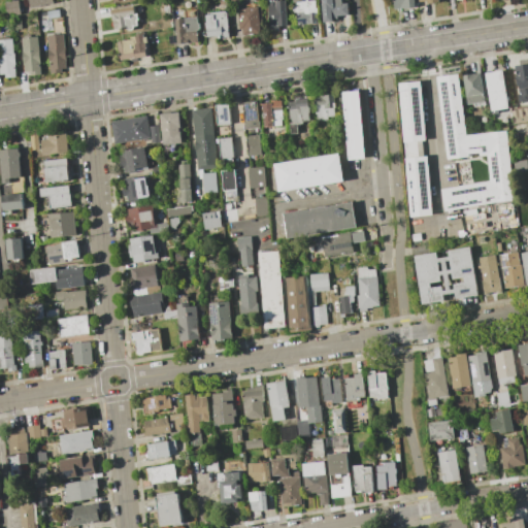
[(5,2),(19,0),(21,14),(8,18),(5,2)]
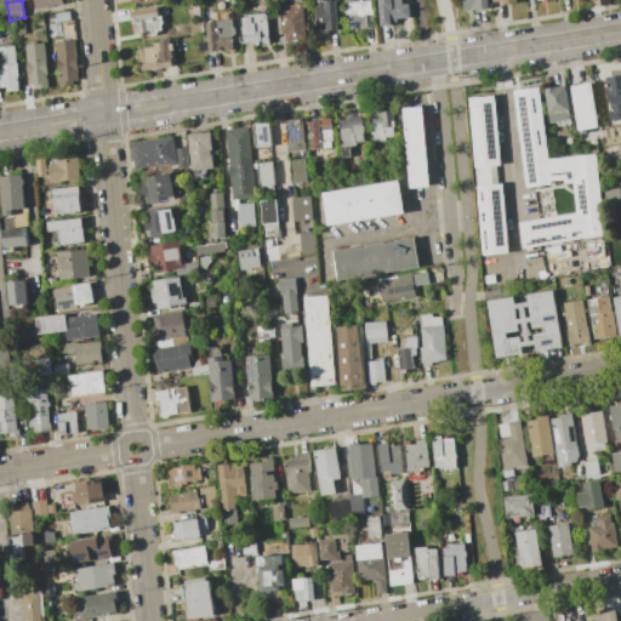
[(34,0),(63,0),(64,5),(36,10),(34,0)]
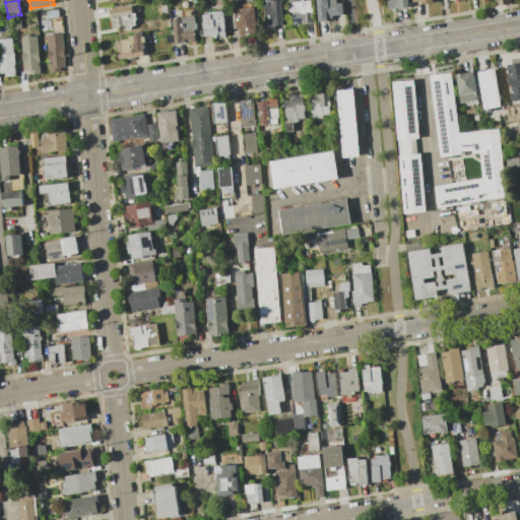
[(261,0),(280,0),(282,24),(274,25),(275,28),(264,28),(261,0)]
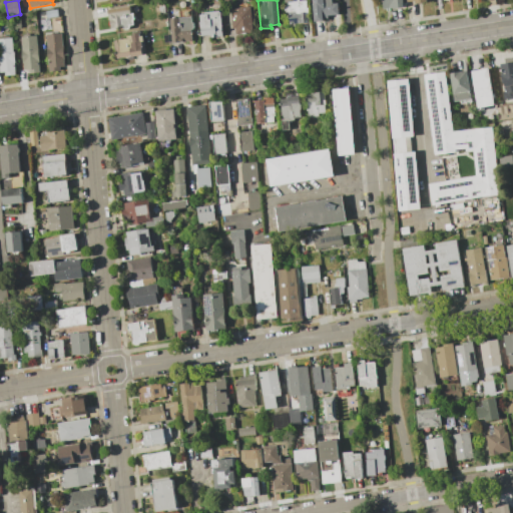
[(297,0),(298,1),(306,0),(307,22),(287,24),(285,0),(297,0)]
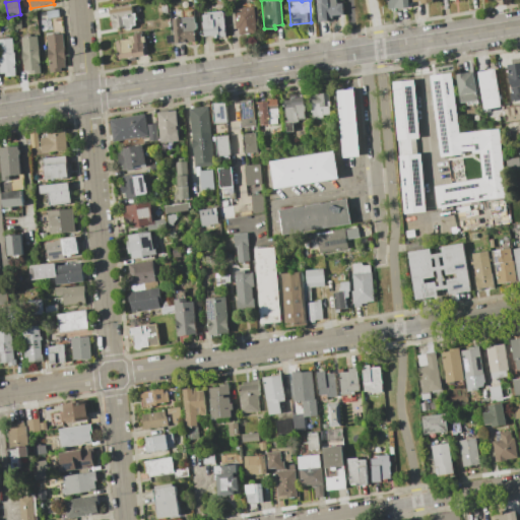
[(334,0),(335,3),(341,2),(342,14),(326,15),(326,20),(317,21),(315,0),(334,0)]
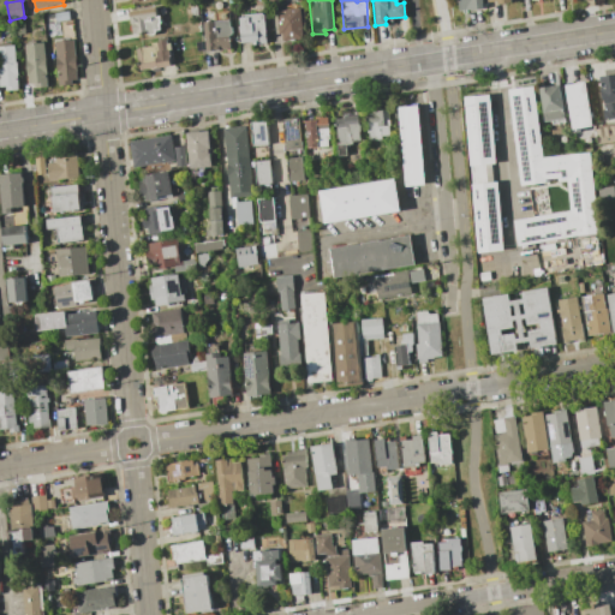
[(479,0),(481,7),(457,10),(455,0),(479,0)]
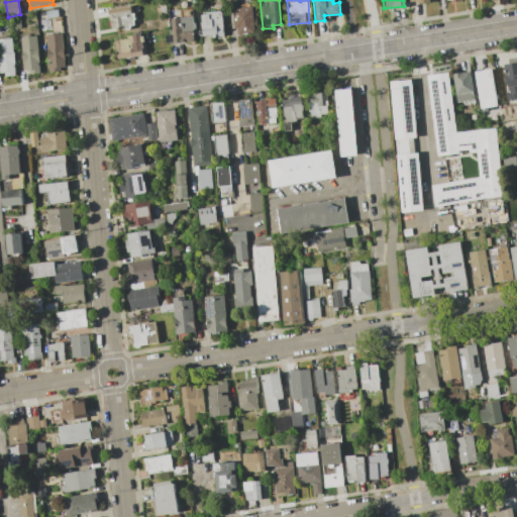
[(130,5),(131,13),(133,13),(134,18),(132,18),(133,23),(129,24),(129,27),(123,28),(123,26),(110,27),(108,8),(130,5)]
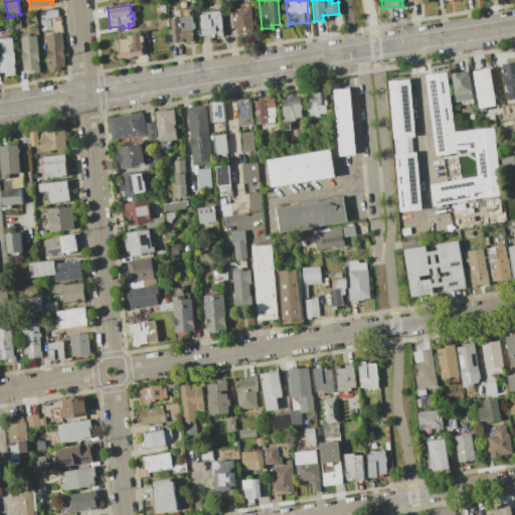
[(249,6),(251,33),(244,33),(234,34),(234,28),(231,28),(229,8),(249,6)]
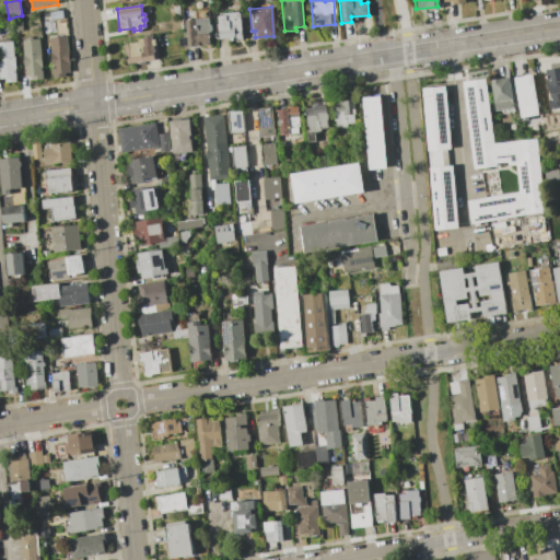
[(61,10),(62,18),(49,19),(48,11),(61,10)]
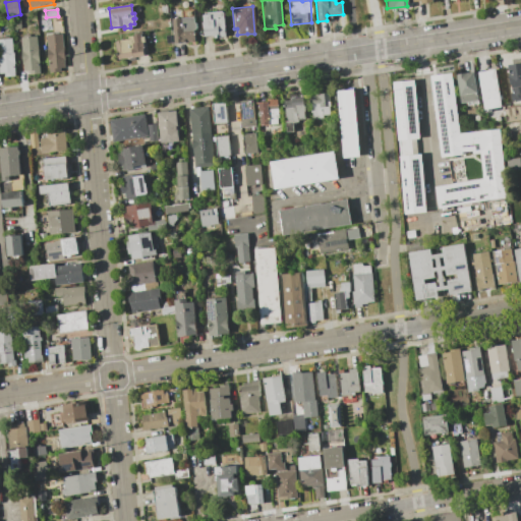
[(207,14),(207,12),(223,10),(225,36),(213,37),(212,35),(204,36),(201,14),(207,14)]
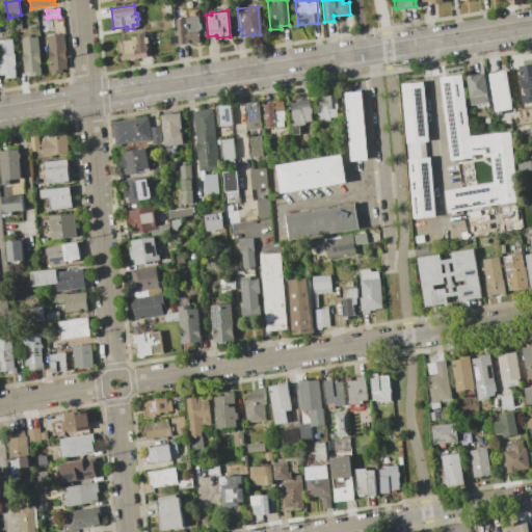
[(197,17),(198,42),(178,44),(176,18),(197,17)]
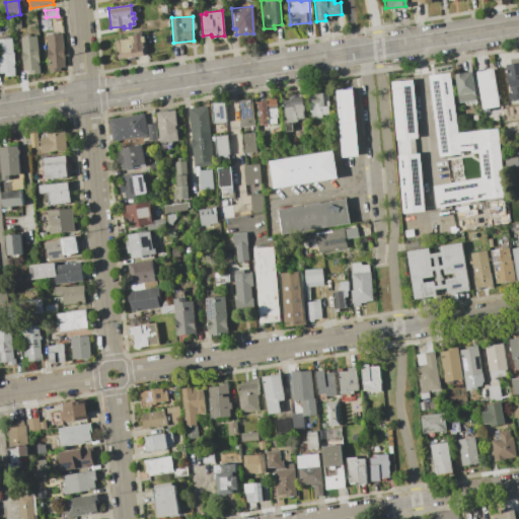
[(14,28),(13,17),(20,17),(21,28),(14,28)]
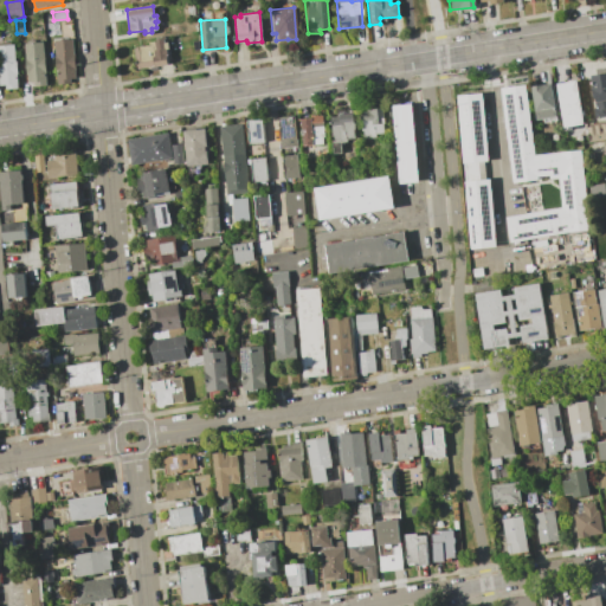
[(59,78),(58,79),(55,40),(73,39),(77,77),(70,78),(70,84),(59,84),(59,78)]
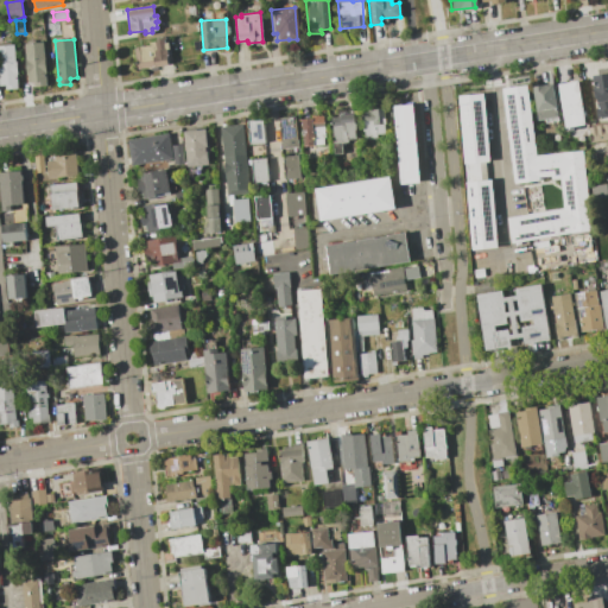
[(133,48),(149,45),(149,42),(164,39),(165,42),(168,42),(169,48),(166,49),(169,64),(137,69),(133,48)]
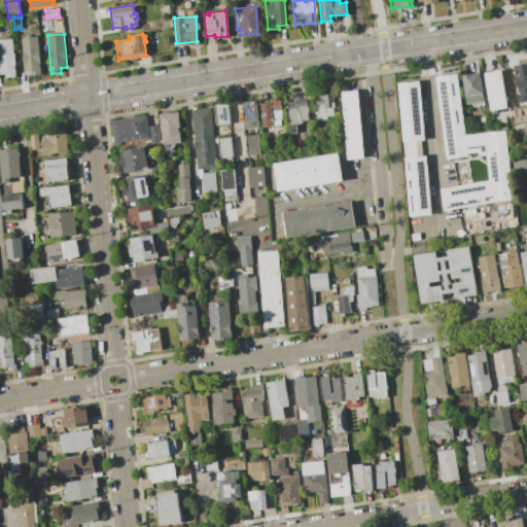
[(21,38),(38,36),(42,74),(26,76),(21,38)]
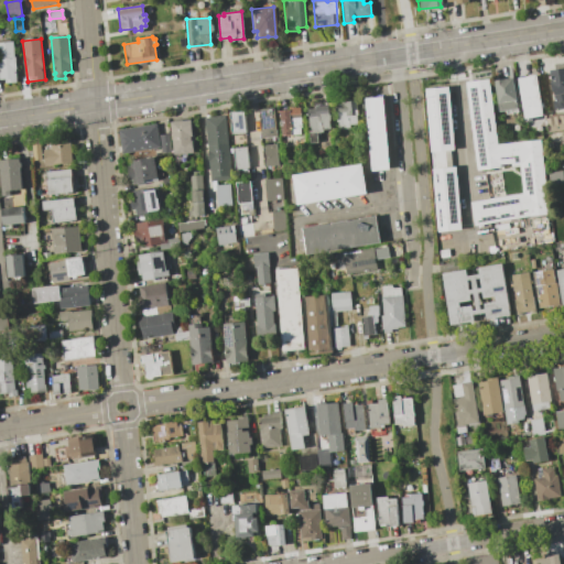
[(6,78),(0,78),(0,42),(13,42),(15,75),(17,75),(18,82),(7,83),(6,78)]
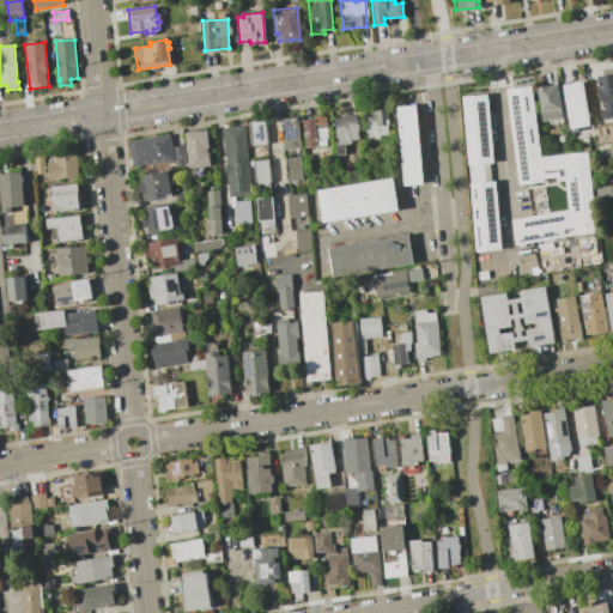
[(612,73),(612,117),(601,120),(600,109),(602,109),(598,76),(612,73)]
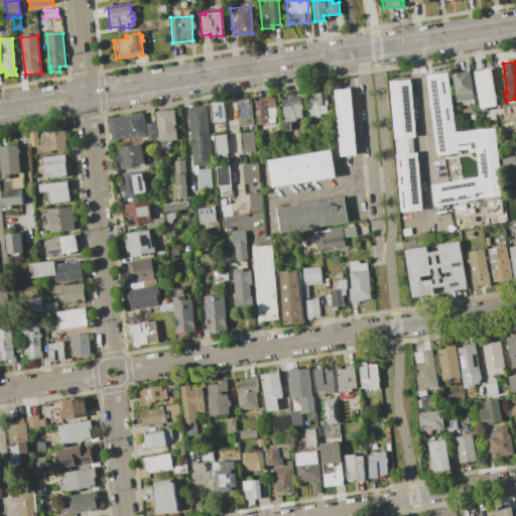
[(473,72),(479,108),(496,105),(490,69),(473,72)]
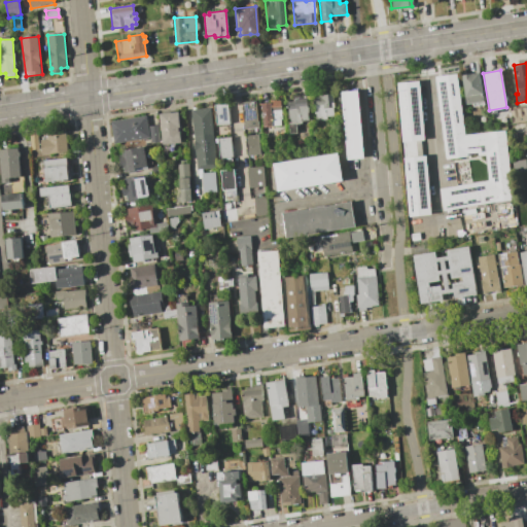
[(463,74),(466,104),(486,102),(482,72),(463,74)]
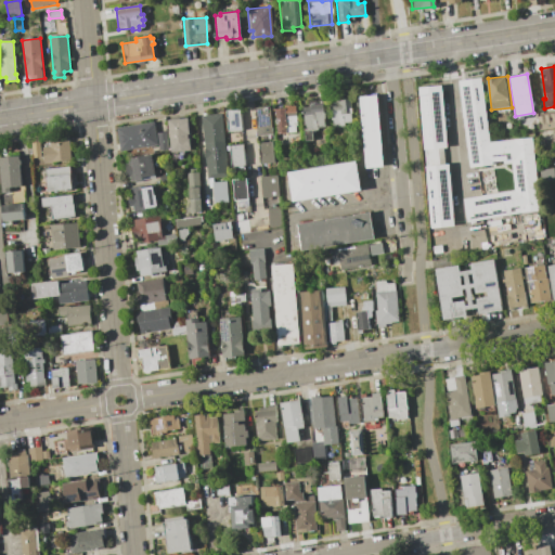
[(460,81),(472,169),(514,164),(516,192),(465,201),(467,221),(538,208),(532,137),(490,140),(482,78),(460,81)]
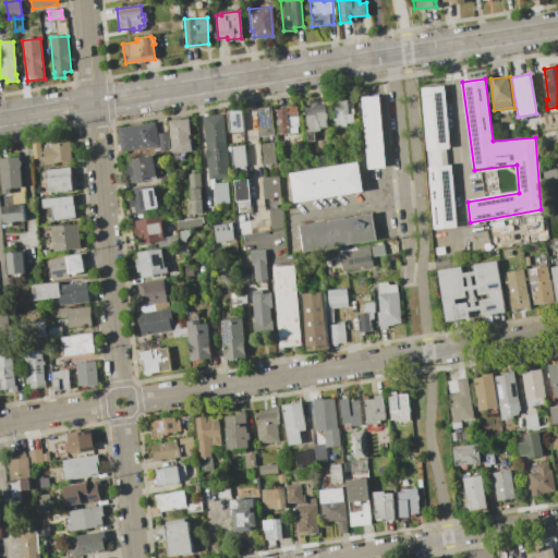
[(423,92),(428,154),(452,149),(447,87),(423,92)]
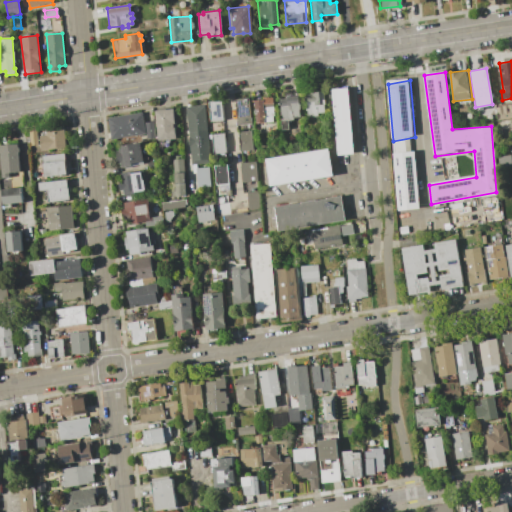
[(347,87),(353,153),(336,155),(330,89),(347,87)]
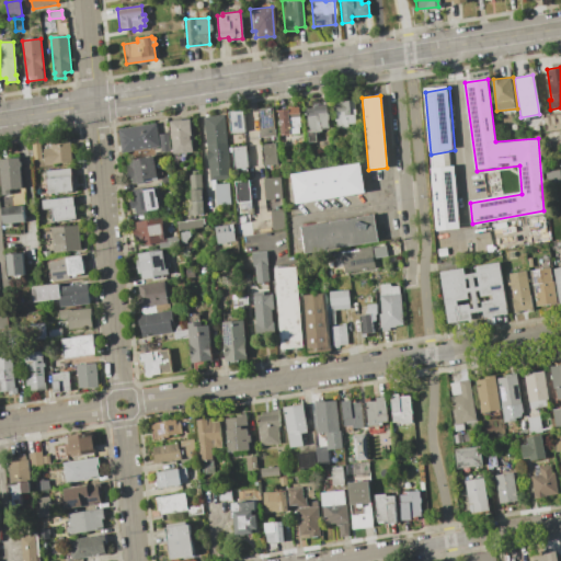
[(340,103),(340,101),(354,100),(355,123),(347,123),(348,125),(342,125),(342,124),(336,124),(336,119),(334,119),(333,104),(340,103)]
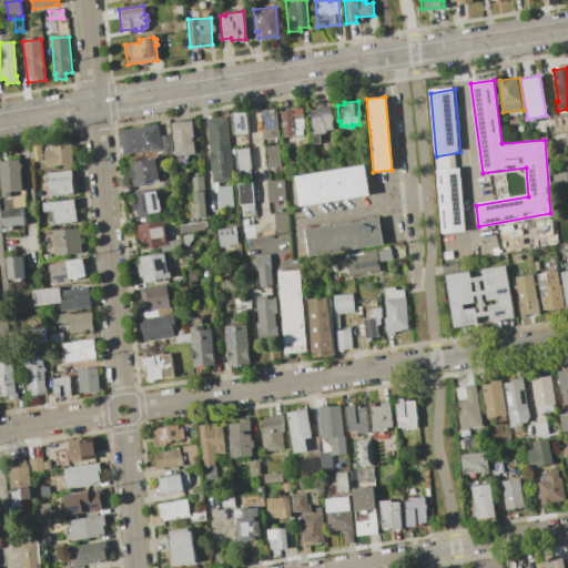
[(315,110),(315,107),(331,105),(332,130),(324,130),(324,132),(318,133),(320,143),(311,143),(311,131),(313,131),(313,127),(311,127),(310,110),(315,110)]
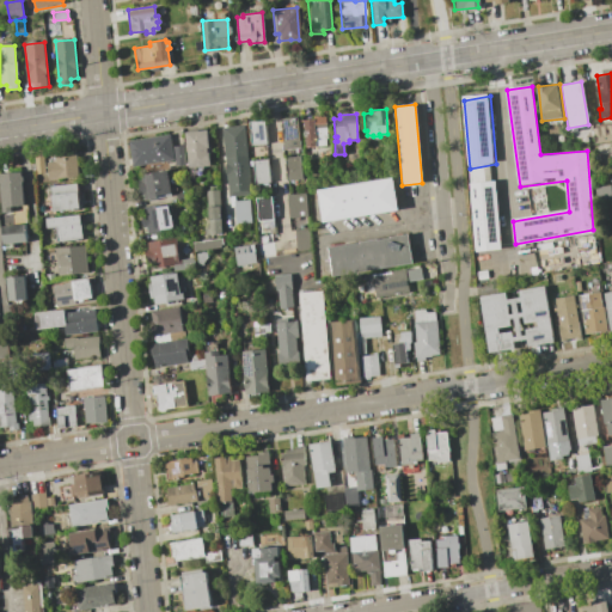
[(312,120),(312,117),(324,116),(326,138),(324,138),(325,145),(305,146),(303,120),(312,120)]
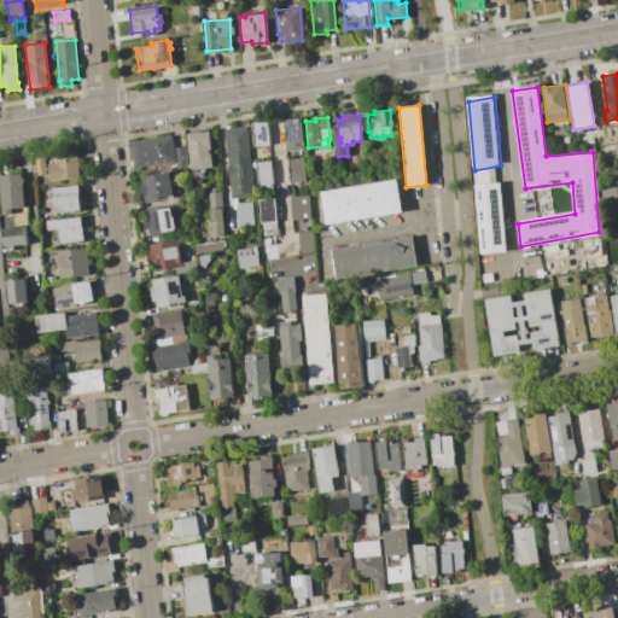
[(299,118),(301,141),(302,141),(303,150),(286,151),(284,120),(299,118)]
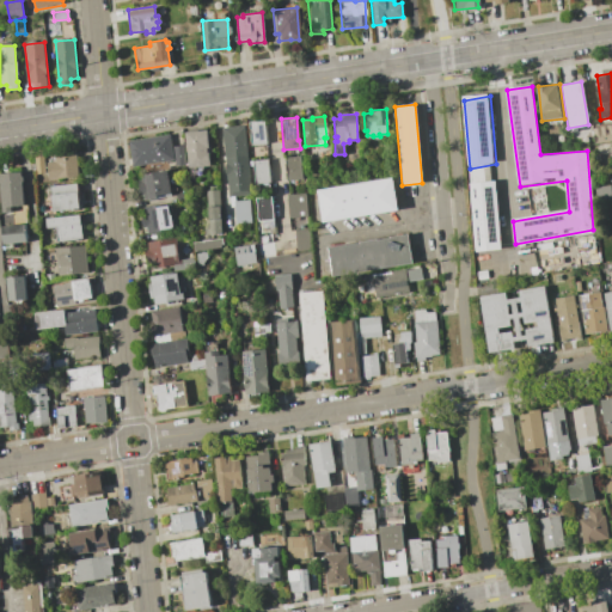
[(263,121),(265,144),(250,145),(249,122),(263,121)]
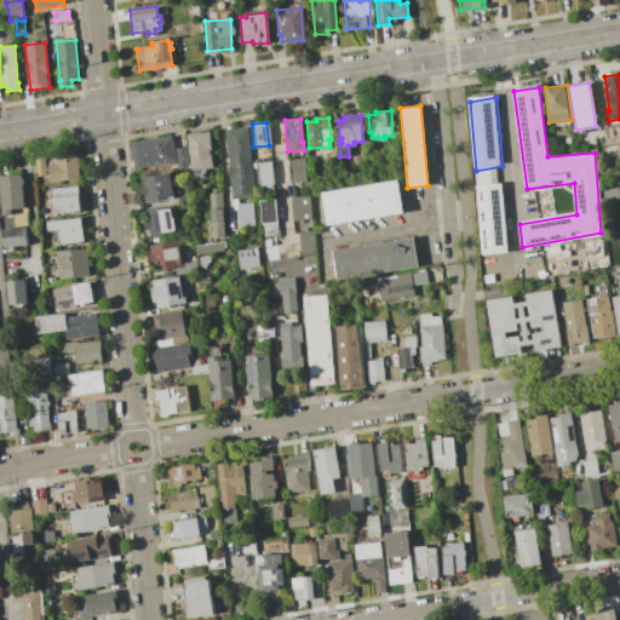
[(247,126),(253,196),(230,199),(224,128),(247,126)]
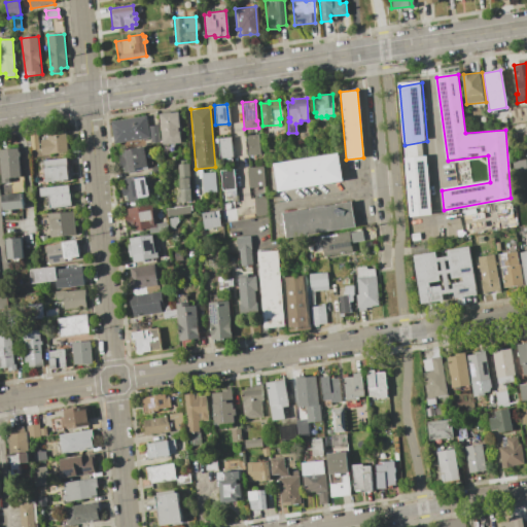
[(526,107),(526,119),(511,123),(508,110),(526,107)]
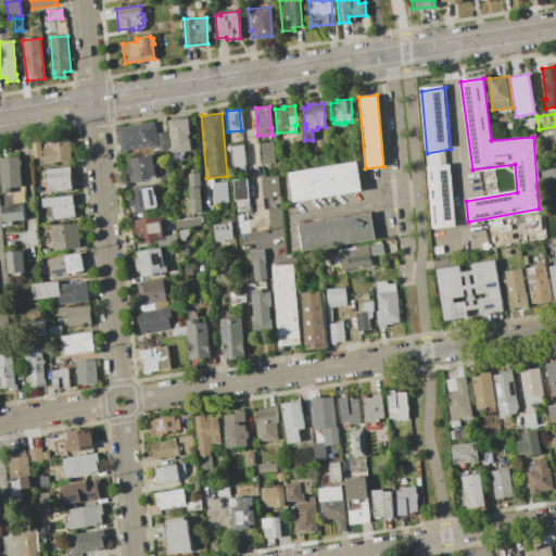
[(188,117),(189,134),(187,134),(187,138),(189,138),(190,150),(171,152),(167,119),(188,117)]
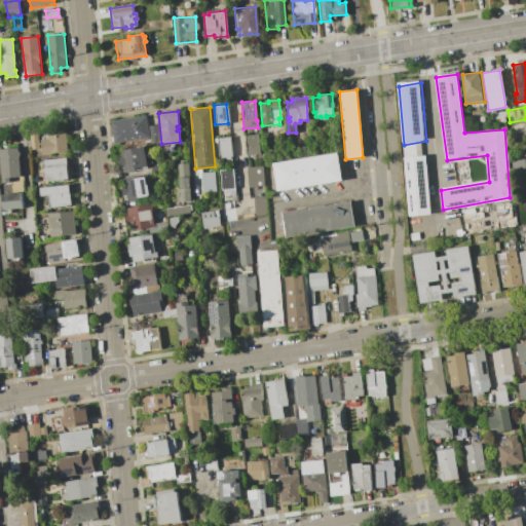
[(145,115),(149,137),(113,143),(110,120),(145,115)]
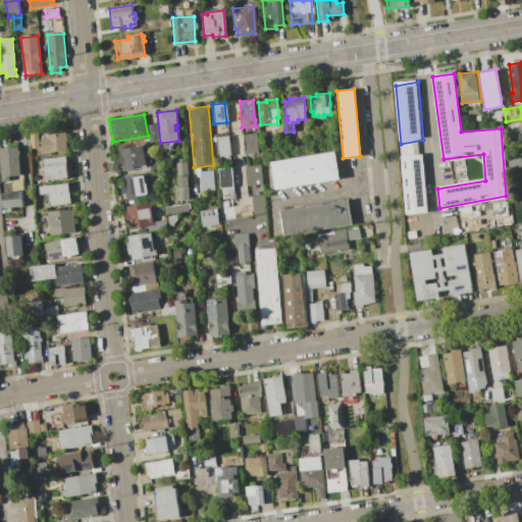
[(155,123),(157,140),(149,142),(147,124),(155,123)]
